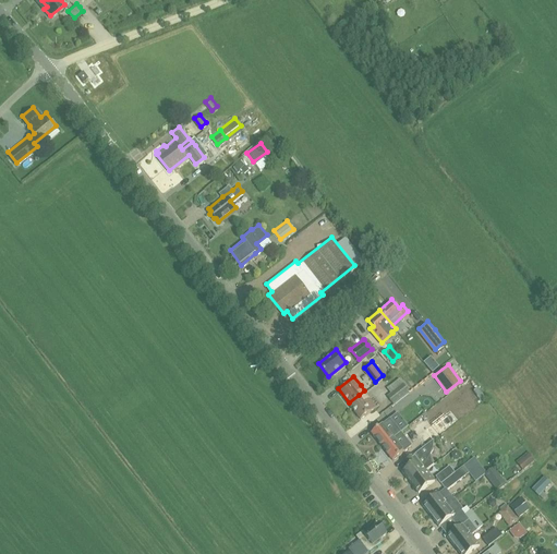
[(392,401),(407,389),(401,382),(391,389),(387,394),(392,401)]
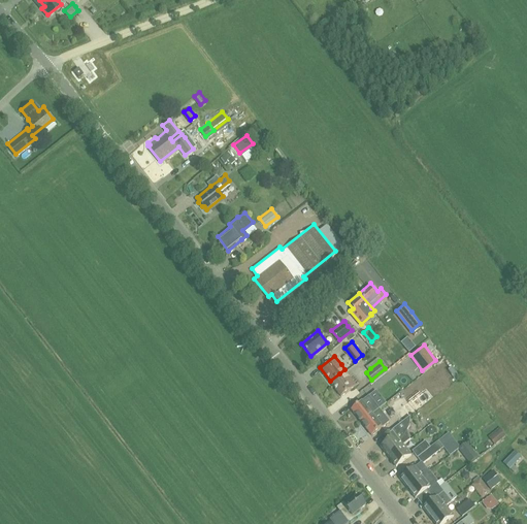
[(339,373),(330,381),(340,394),(355,383),(349,374),(344,369),(339,373)]
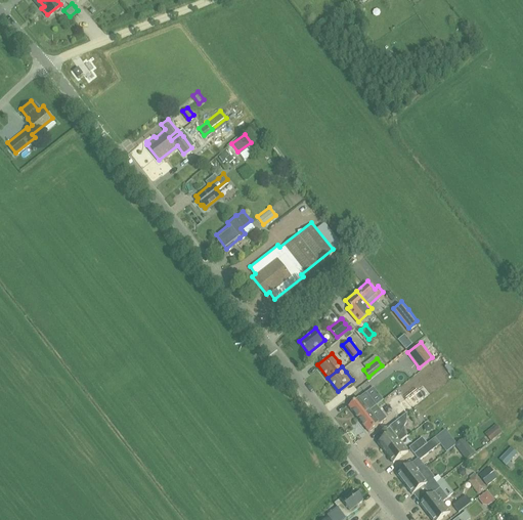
[(413,388),(390,406),(397,416),(421,397),(413,388)]
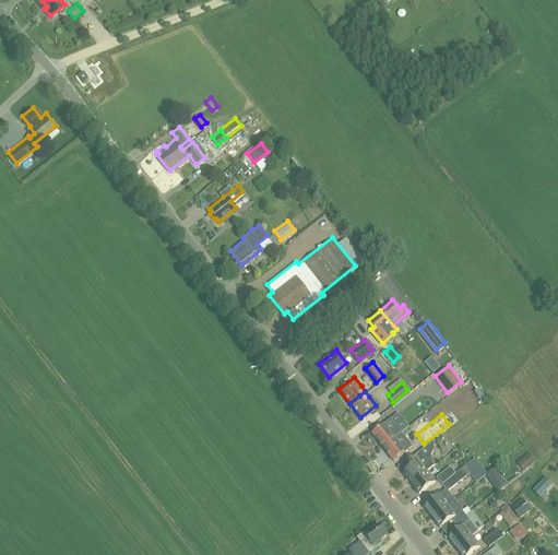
[(371,430),(382,445),(400,429),(389,416),(371,430)]
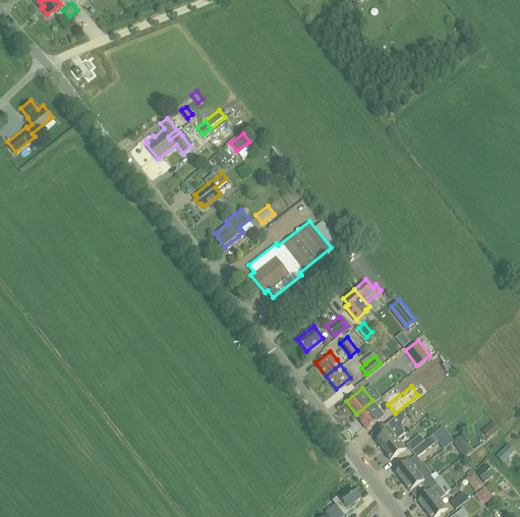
[(356,414),(365,426),(383,413),(372,400),(356,414)]
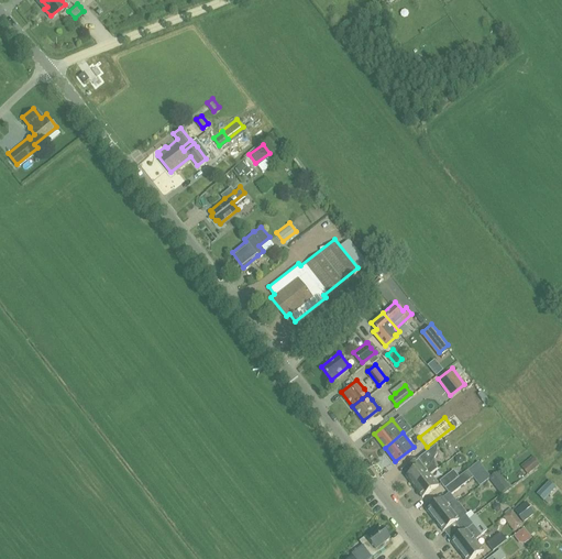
[(436,450),(431,445),(407,464),(410,469),(405,473),(412,484),(429,471),(426,467),(433,456),(436,450)]
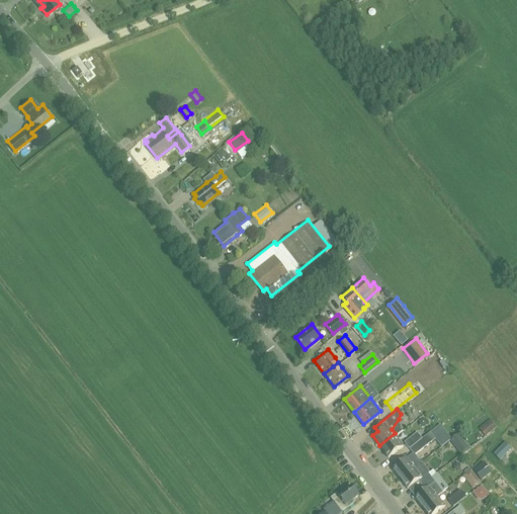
[(484,432),(490,427),(495,424),(491,419),(490,417),(479,425),(484,432)]
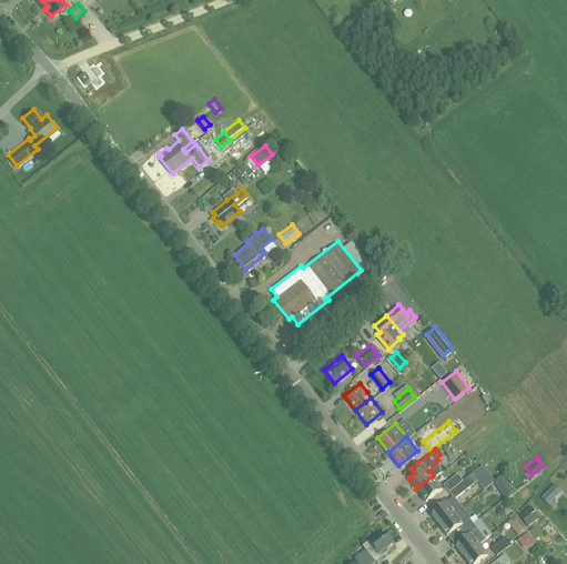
[(442,482),(447,490),(462,479),(456,471),(442,482)]
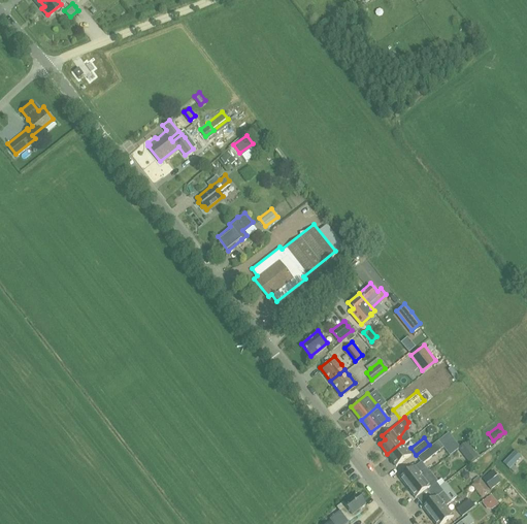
[(438,437),(416,455),(421,461),(442,445),(438,437)]
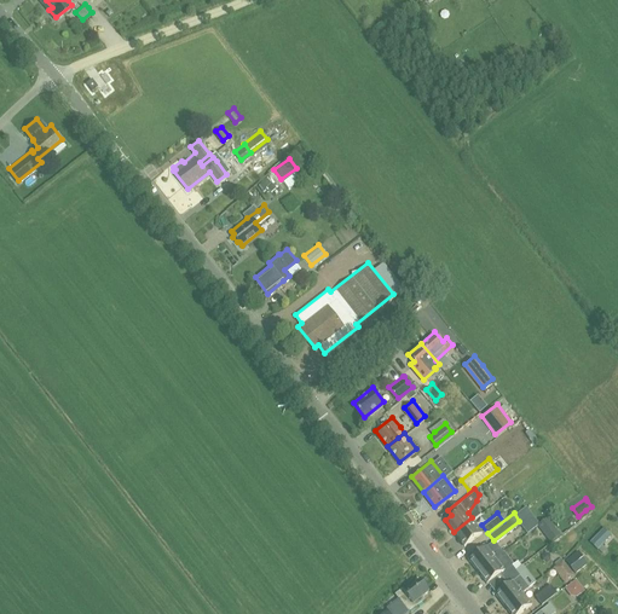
[(472,517),(454,532),(463,544),(481,529),(472,517)]
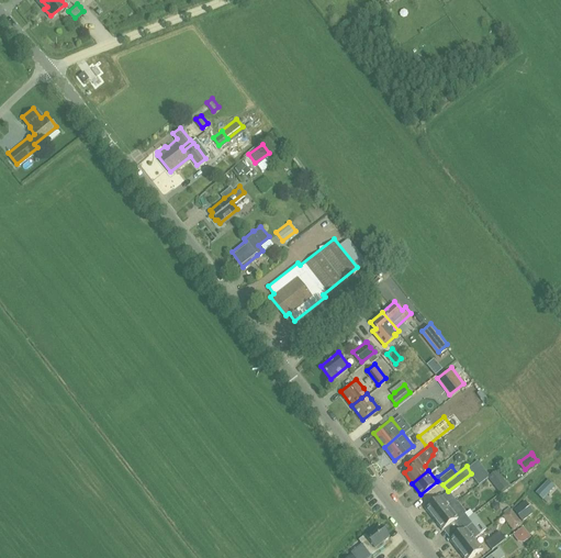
[(497,470),(490,477),(498,489),(508,481),(506,478),(504,480),(497,470)]
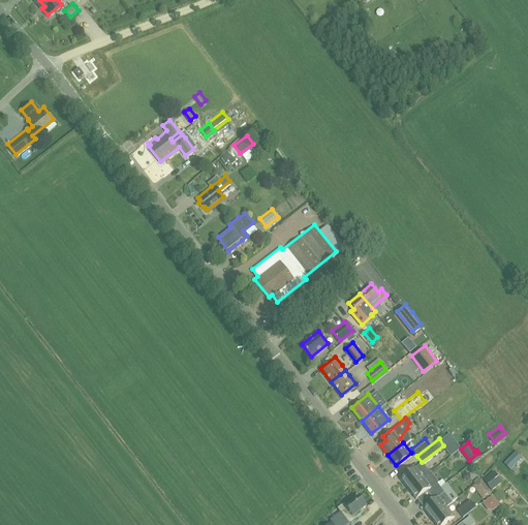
[(515,449),(503,461),(509,466),(521,455),(515,449)]
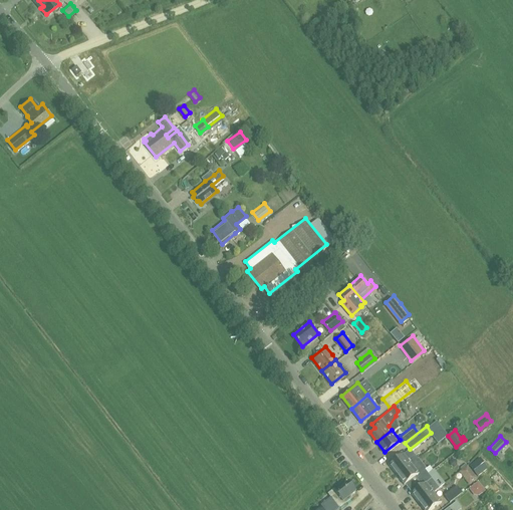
[(396,473),(416,458),(409,449),(404,452),(404,451),(389,463),(396,473)]
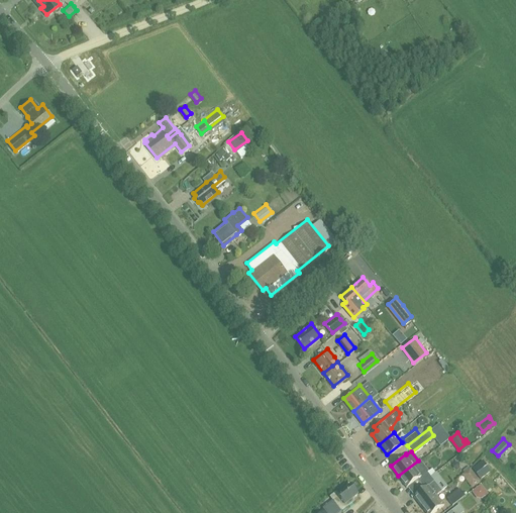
[(481,456),(471,465),(479,476),(490,468),(481,456)]
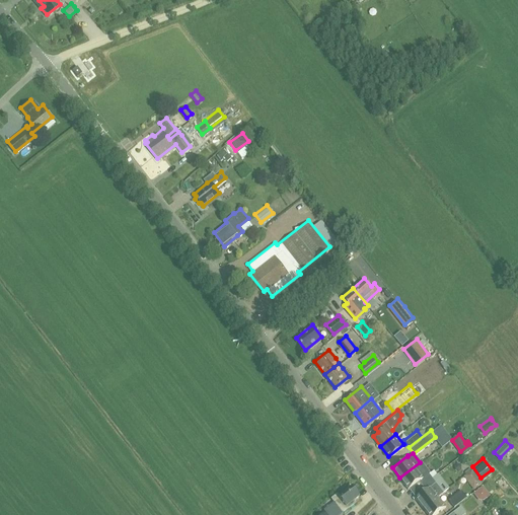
[(408,487),(418,479),(422,484),(432,475),(428,471),(427,471),(420,462),(399,477),(408,487)]
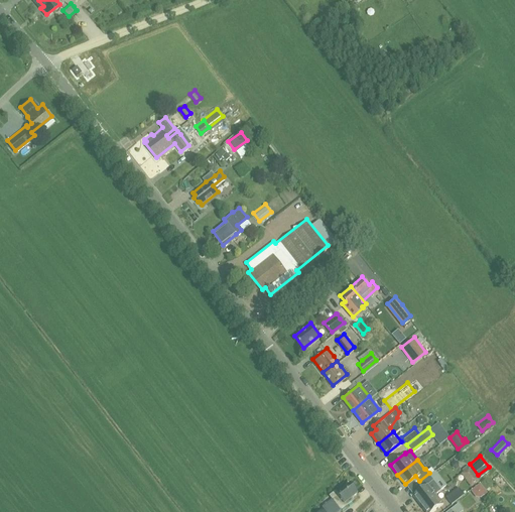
[(422,485),(412,493),(419,503),(434,492),(440,488),(432,478),(429,473),(419,481),(422,485)]
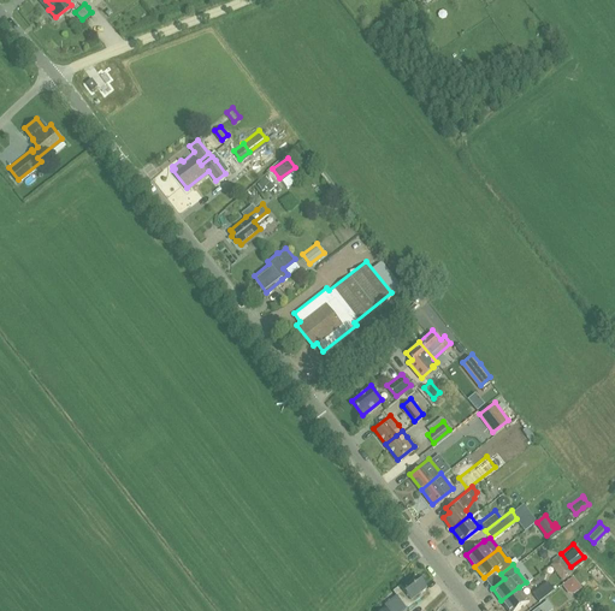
[(400,583),(392,588),(396,593),(385,601),(388,604),(377,610),(398,610),(406,605),(412,600),(412,601),(421,594),(419,591),(426,586),(418,574),(402,586),(400,583)]
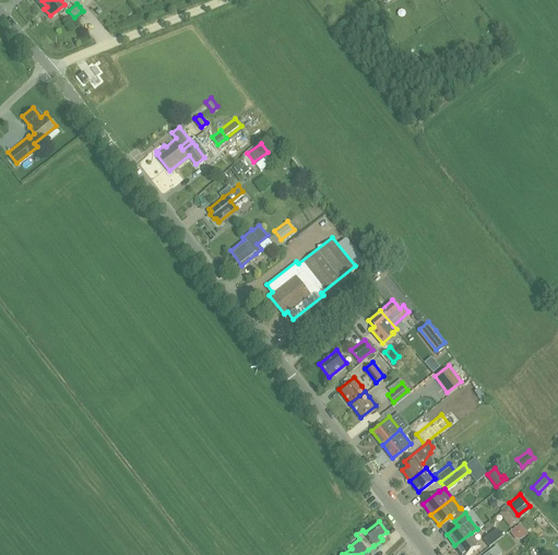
[(518,521),(509,529),(514,535),(520,536),(525,532),(518,521)]
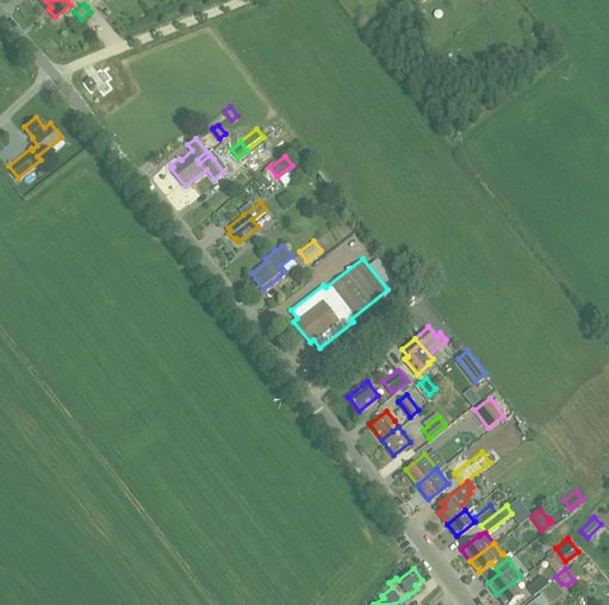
[(547,582),(541,573),(526,585),(533,593),(547,582)]
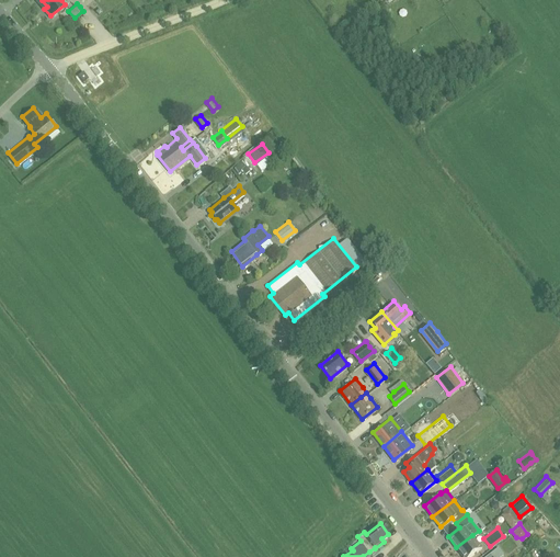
[(472,535),(456,547),(464,556),(465,556),(481,545),(472,535)]
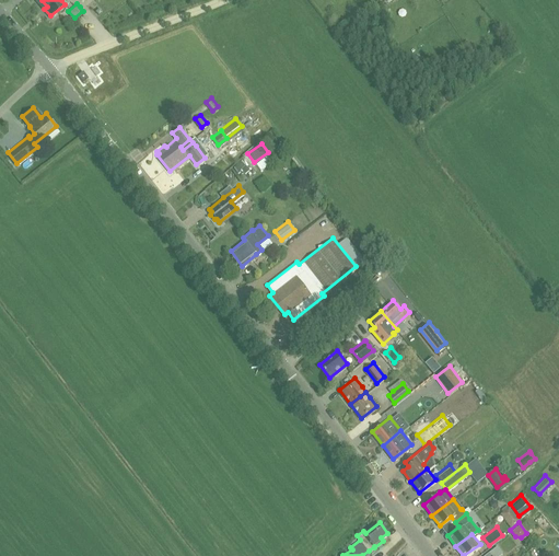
[(495,555),(500,553),(501,552),(501,549),(497,544),(484,554),(485,555),(495,555)]
